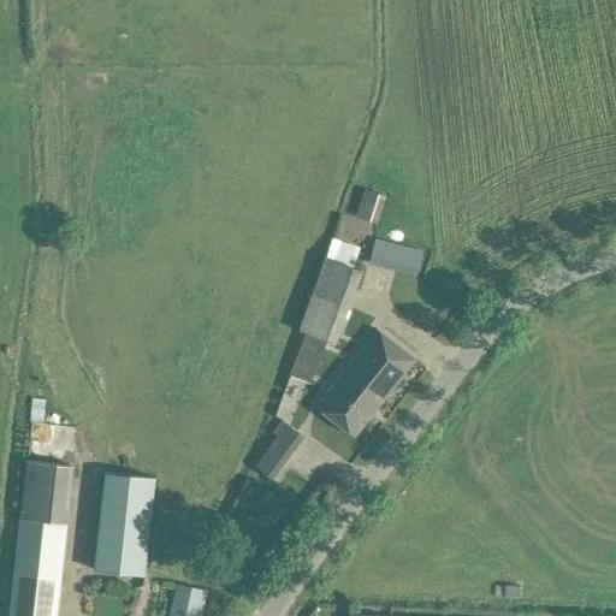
[(365,189),(356,214),(377,221),(386,196),(365,189)]
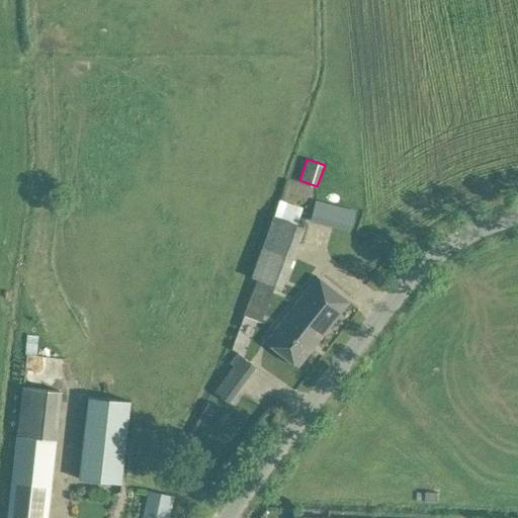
[(316,201),(311,220),(350,230),(355,211),(316,201)]
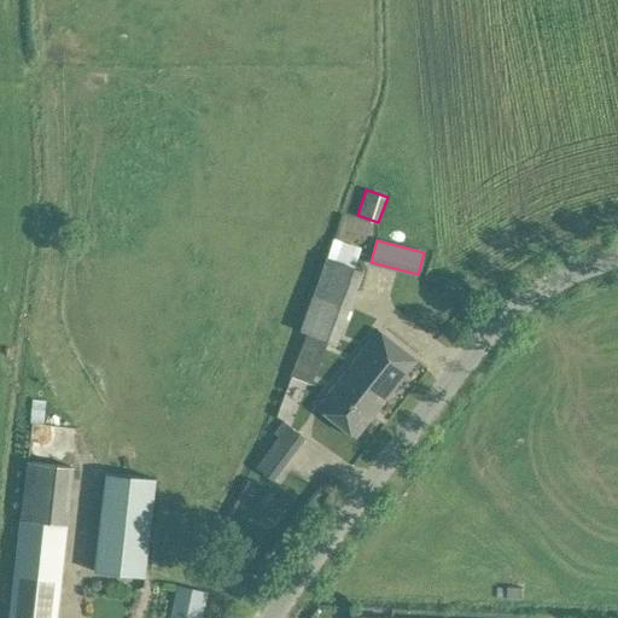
[(292,372),(318,382),(324,366),(327,366),(363,270),(330,258),(301,334),(305,337),(292,372)]
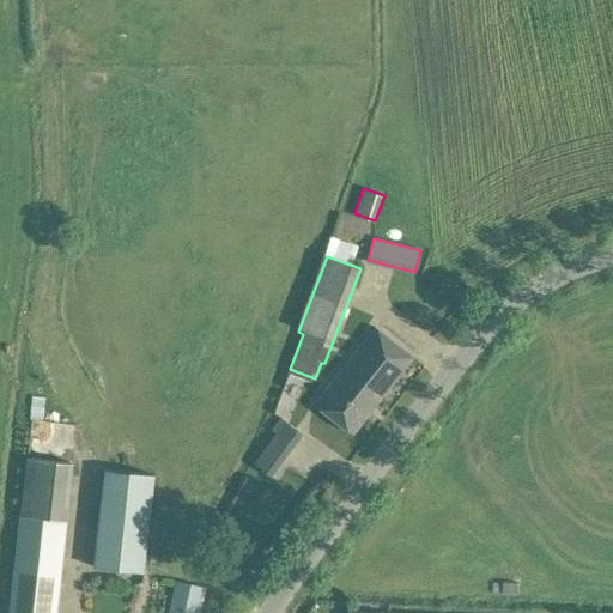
[(376,327),(315,405),(353,435),(413,357),(376,327)]
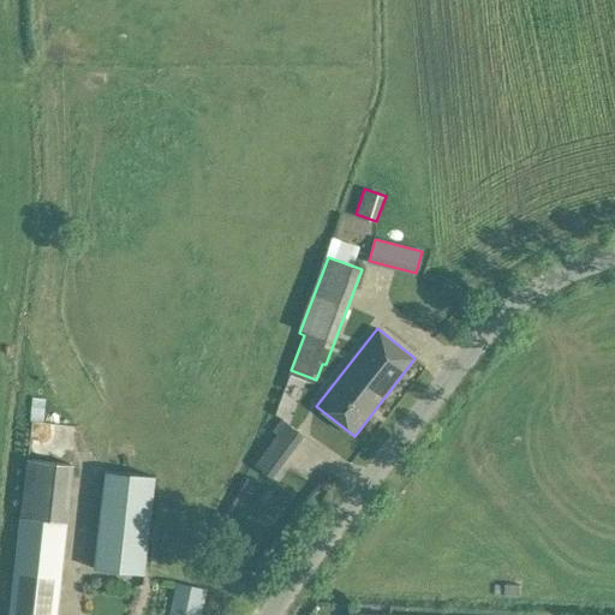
[(284,421),(256,466),(272,478),(303,435),(284,421)]
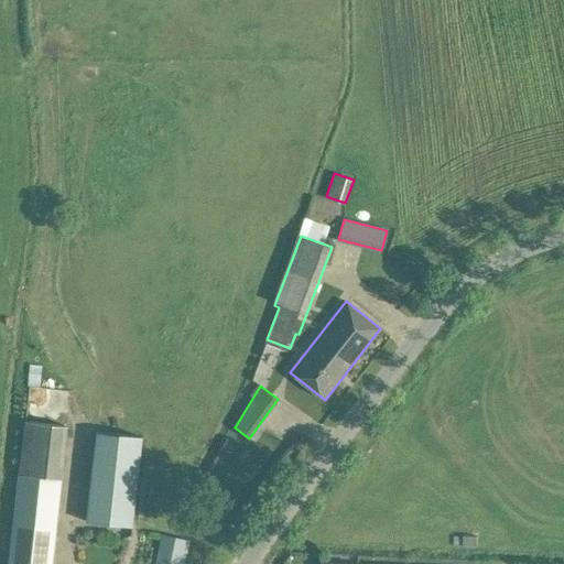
[(53,563),(68,426),(26,422),(9,563),(53,563)]
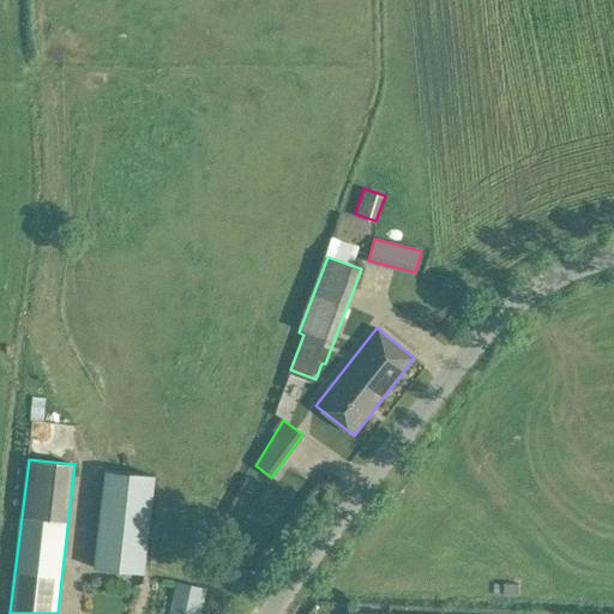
[(145,573),(152,503),(156,476),(106,470),(95,569),(138,573),(145,573)]
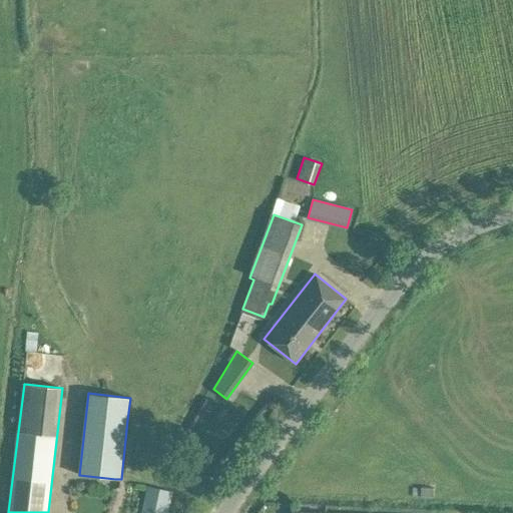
[(206,398),(197,413),(211,421),(220,407),(206,398)]
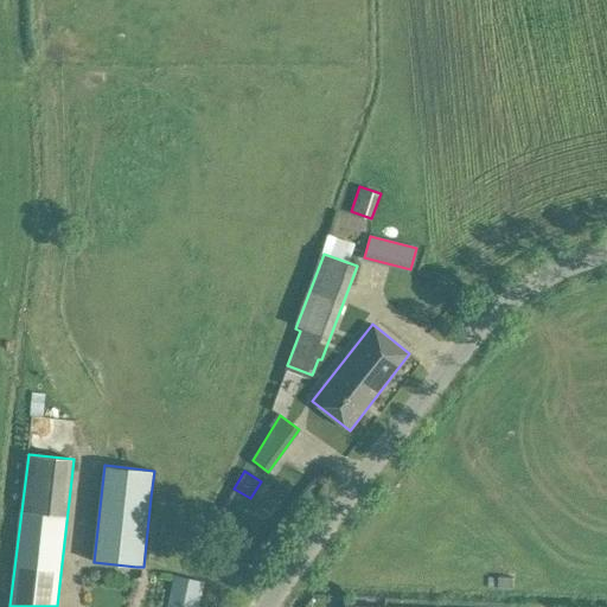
[(176,576),(168,606),(197,606),(203,582),(176,576)]
